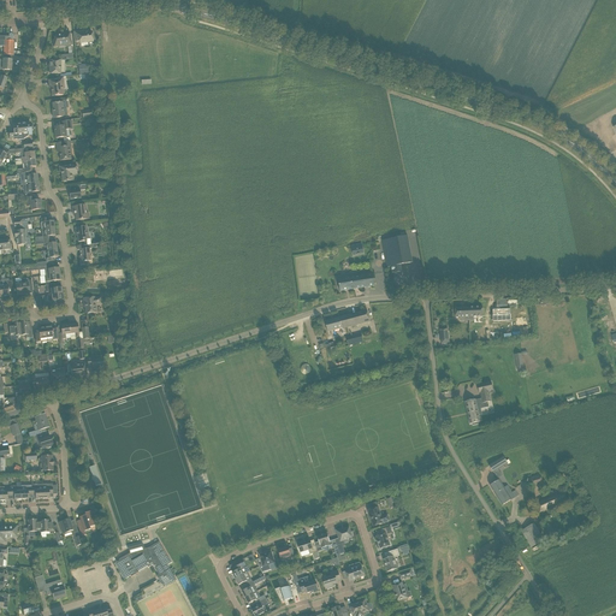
[(93,42),(93,37),(92,31),(89,33),(88,30),(73,33),(75,42),(80,41),(80,43),(93,42)]
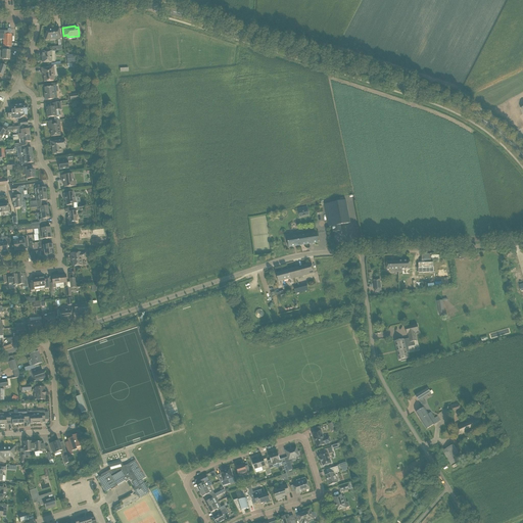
[(0,39),(3,40),(3,47),(6,47),(11,47),(11,35),(7,35),(7,29),(0,28),(0,39)]
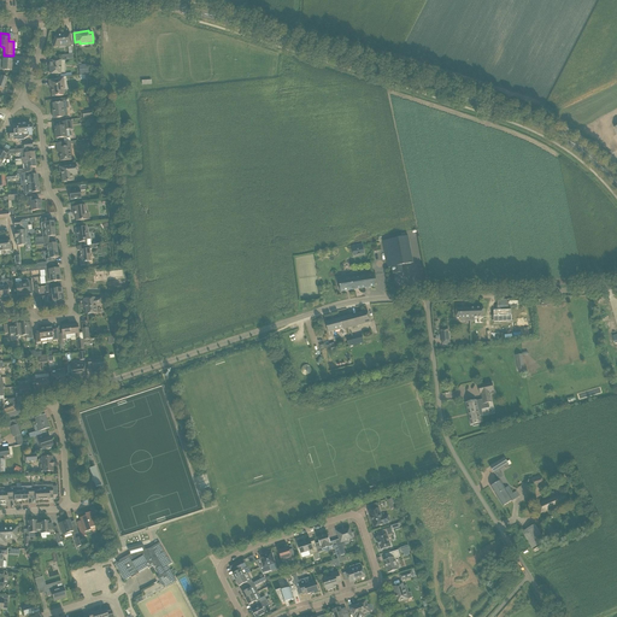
[(54,47),(60,47),(65,46),(65,47),(71,46),(69,33),(64,34),(65,34),(54,35),(56,40),(53,41),(54,47)]
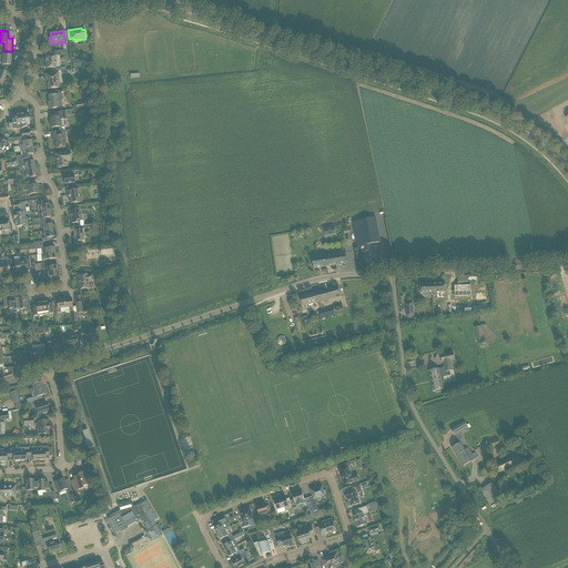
[(0,54),(0,64),(4,64),(10,66),(11,56),(6,56),(0,54)]
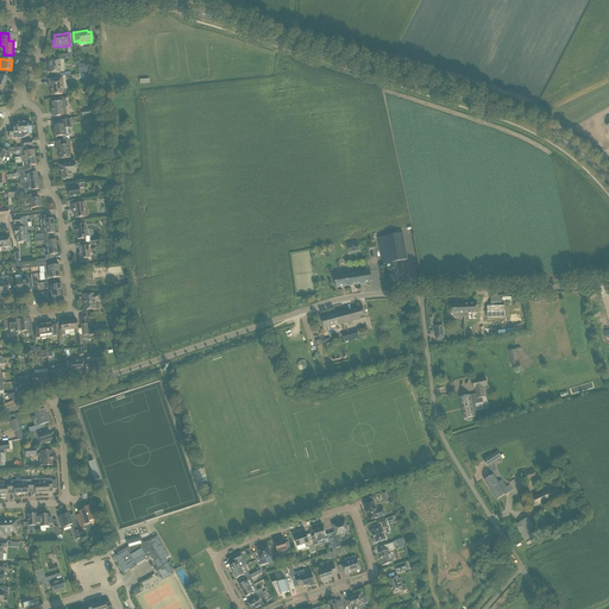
[(48,58),(48,67),(49,67),(49,73),(55,73),(60,74),(60,73),(64,73),(64,61),(60,61),(56,61),(56,60),(54,60),(48,58)]
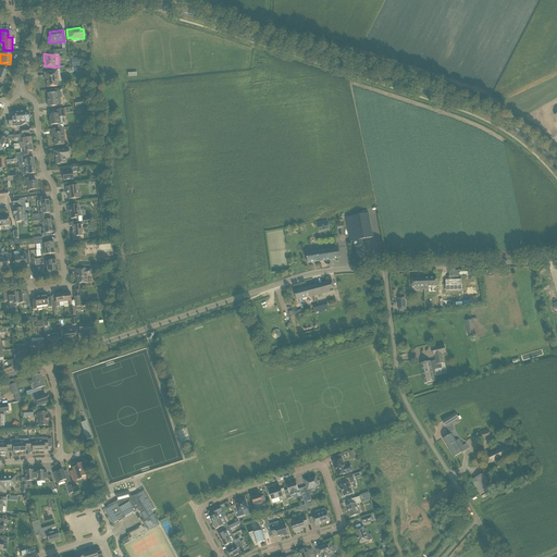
[(47,87),(52,87),(57,86),(56,82),(58,82),(57,70),(54,71),(51,71),(51,72),(44,73),(45,81),(46,81),(47,87)]
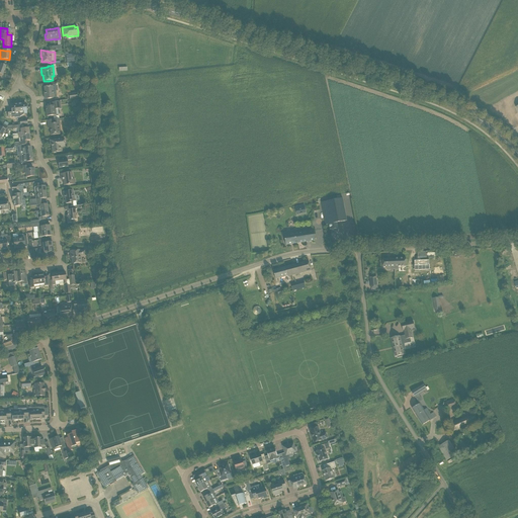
[(52,86),(44,87),(45,92),(44,92),(45,99),(54,98),(53,91),(58,91),(57,84),(52,85),(52,86)]
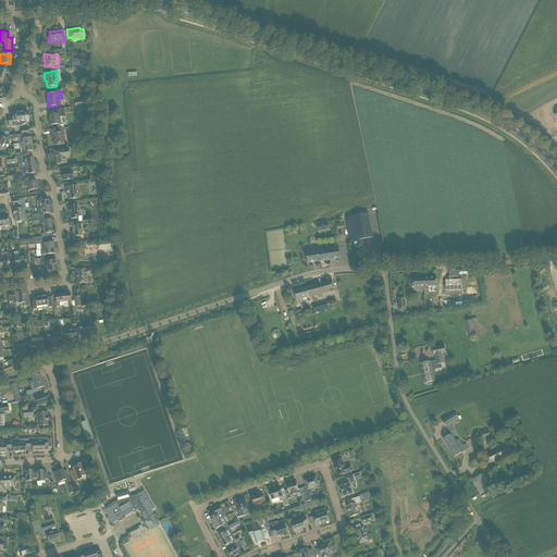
[(50,125),(56,125),(59,124),(59,119),(65,118),(64,110),(54,111),(56,115),(49,115),(50,125)]
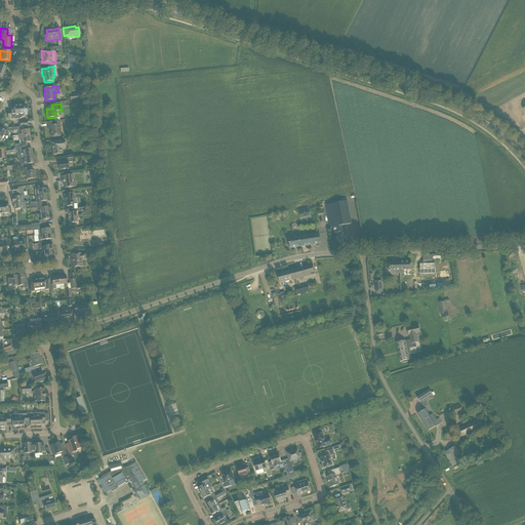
[(18,106),(17,105),(10,106),(11,112),(7,112),(7,118),(12,118),(12,119),(15,119),(19,119),(19,117),(19,116),(18,106)]
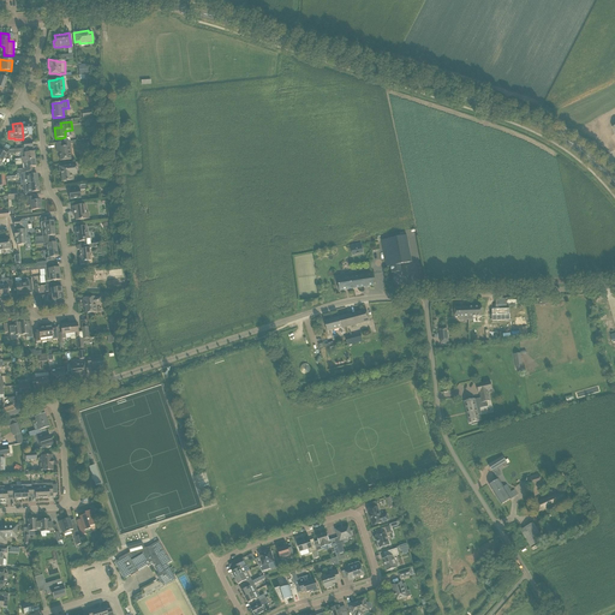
[(29,123),(22,124),(23,136),(31,135),(31,130),(33,130),(34,127),(33,126),(31,126),(30,126),(29,123)]
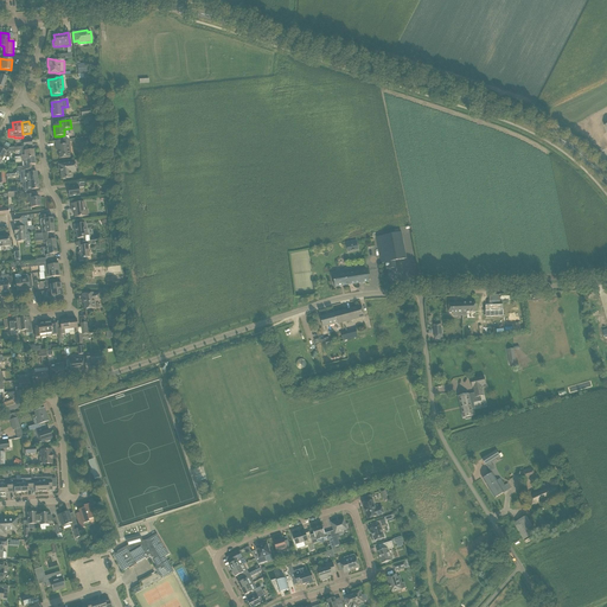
[(59,159),(65,158),(71,158),(69,140),(63,141),(63,140),(55,141),(56,151),(58,151),(59,159)]
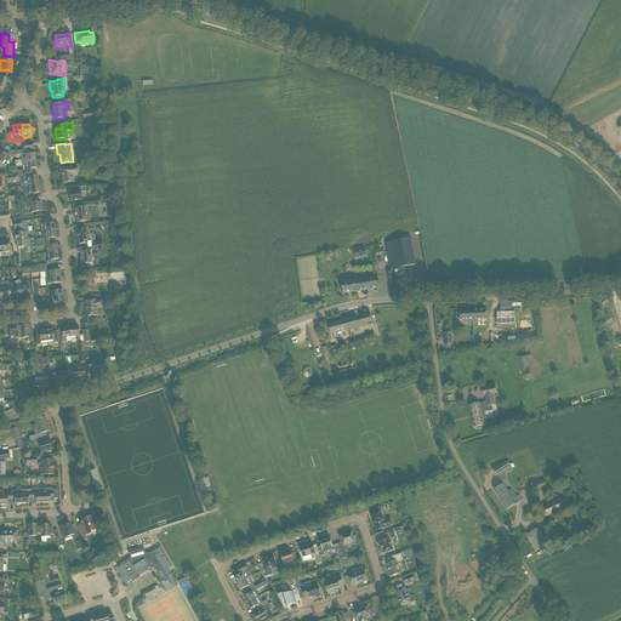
[(23,155),(24,163),(35,161),(34,153),(29,154),(29,149),(23,151),(23,155)]
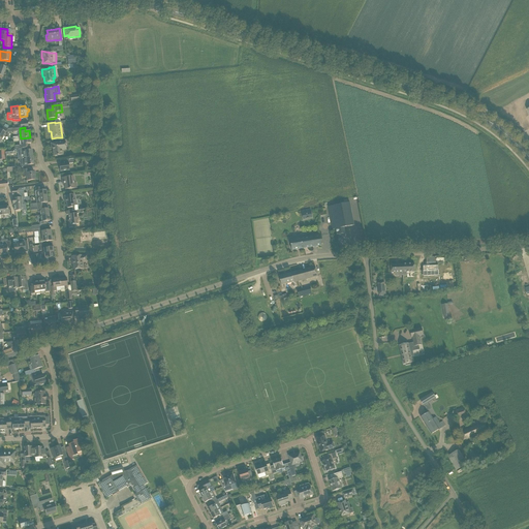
[(28,148),(28,144),(31,144),(30,137),(21,138),(19,138),(19,141),(20,145),(14,146),(14,149),(17,149),(23,148),(28,148)]
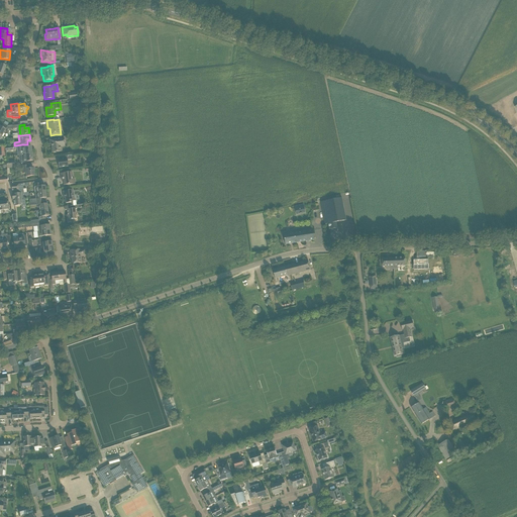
[(53,152),(58,151),(62,151),(61,146),(65,146),(64,137),(49,139),(50,144),(52,144),(53,152)]
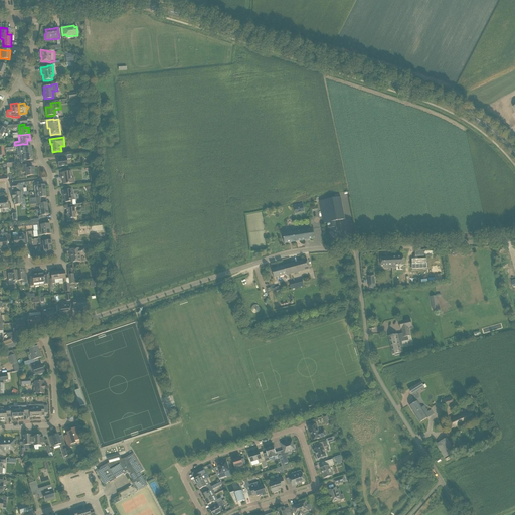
[(23,154),(31,153),(30,146),(22,147),(22,144),(16,145),(17,155),(19,155),(23,154)]
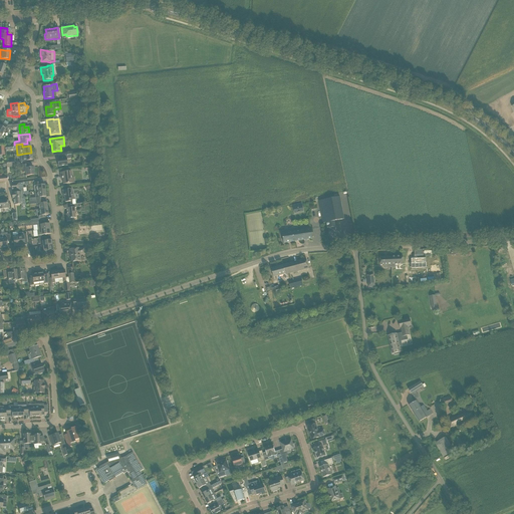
[(31,153),(23,154),(19,155),(19,156),(18,157),(18,158),(19,159),(20,165),(25,164),(24,161),(32,160),(31,153)]
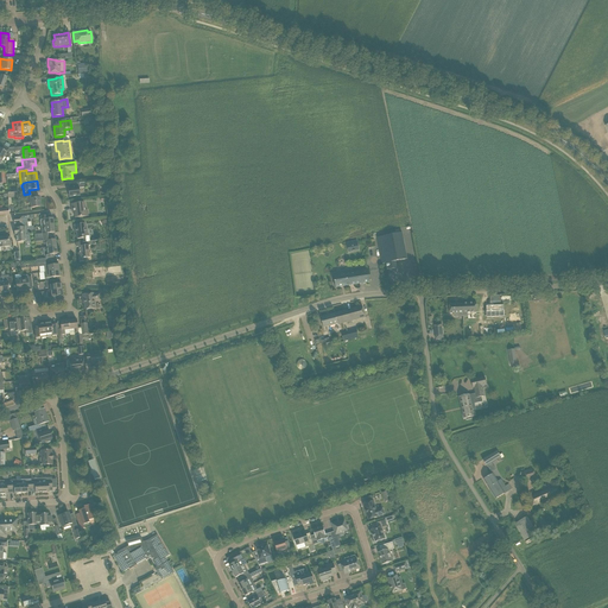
[(84,182),(74,184),(68,184),(69,191),(68,191),(69,197),(80,196),(78,188),(84,188),(84,182)]
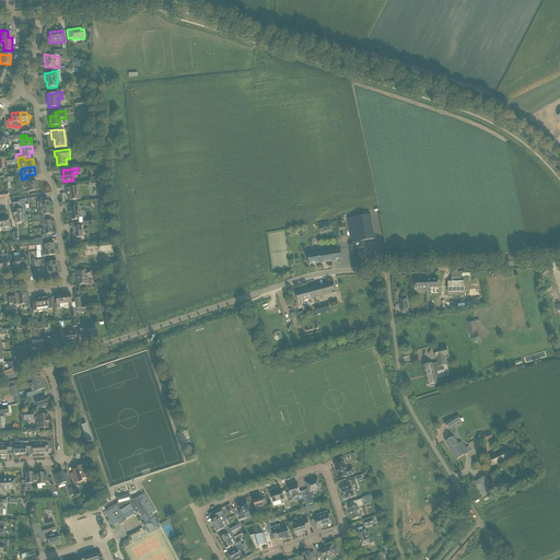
[(23,181),(23,183),(24,188),(27,187),(28,191),(37,190),(36,183),(32,183),(32,179),(23,181)]
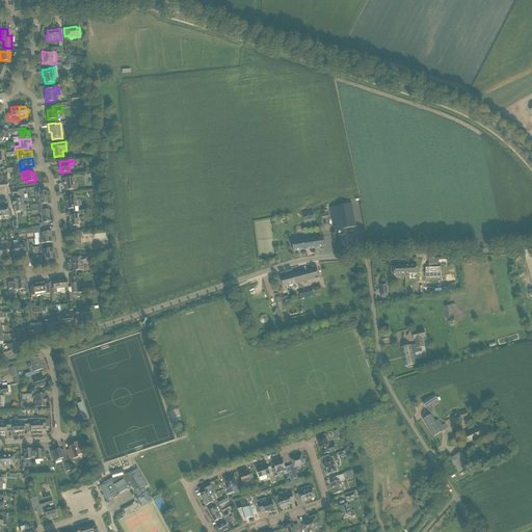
[(72,190),(75,189),(77,189),(76,184),(74,184),(73,177),(61,179),(62,184),(64,184),(64,190),(69,190),(70,190),(72,190)]
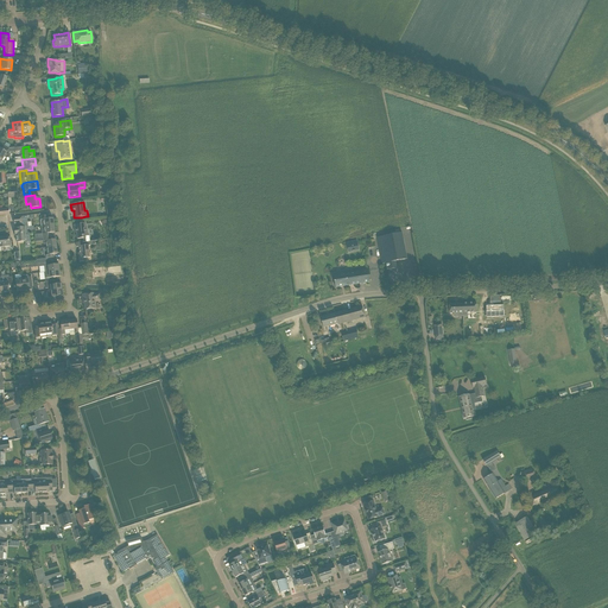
[(40,227),(44,227),(54,226),(52,219),(48,219),(48,215),(44,216),(43,214),(39,214),(40,220),(40,227)]
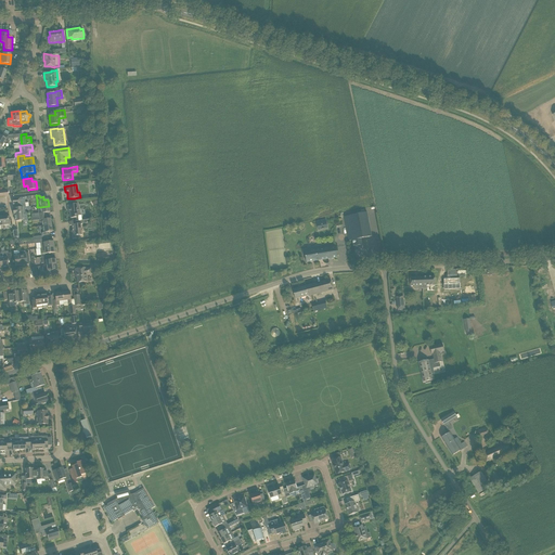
[(24,197),(12,198),(12,202),(13,203),(13,204),(13,205),(14,205),(14,208),(13,208),(13,215),(14,215),(15,221),(23,220),(23,226),(28,226),(28,220),(27,220),(27,213),(24,213),(24,209),(25,209),(25,203),(24,197)]
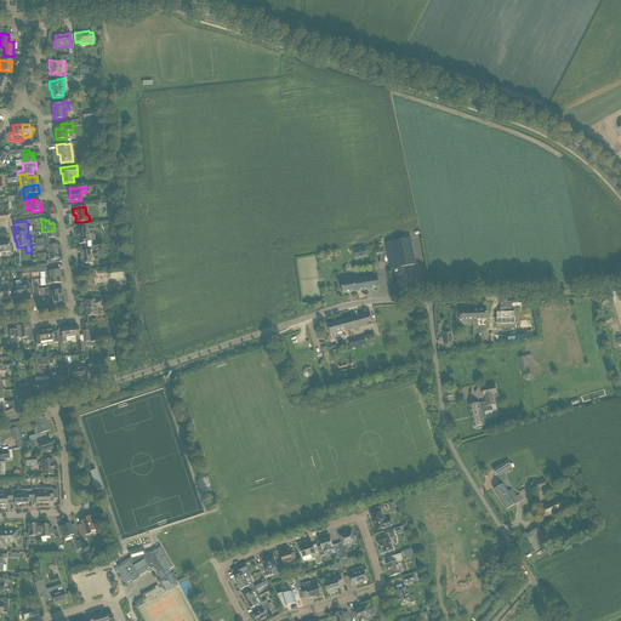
[(84,248),(91,246),(91,240),(90,240),(89,231),(87,231),(86,228),(75,229),(75,235),(78,235),(78,244),(84,244),(84,248)]
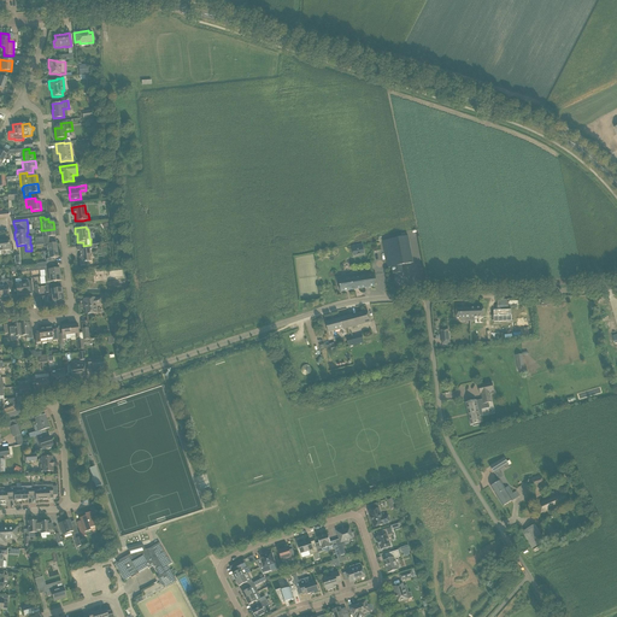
[(43,238),(43,241),(51,240),(51,236),(54,236),(54,229),(45,230),(41,230),(42,238),(43,238)]
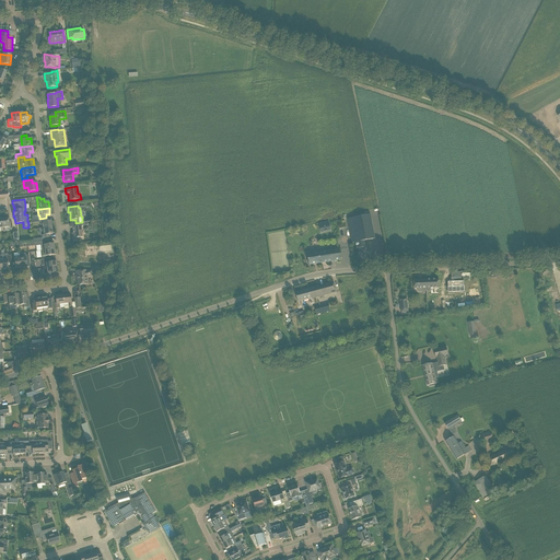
[(348,219),(352,243),(356,242),(356,243),(357,248),(365,247),(364,241),(375,238),(374,233),(371,214),(348,219)]
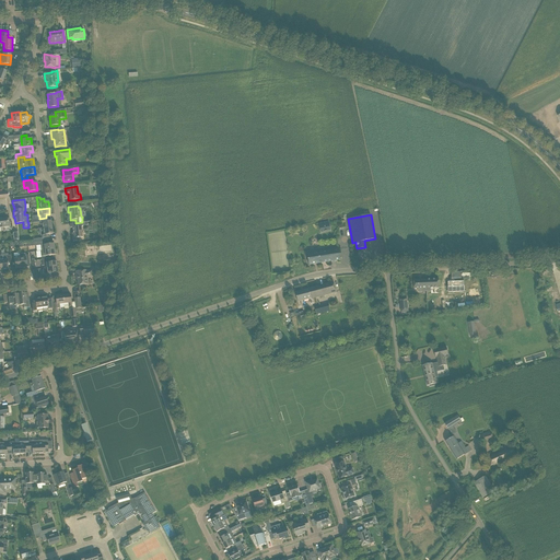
[(4,228),(10,226),(9,218),(1,219),(2,231),(4,231),(4,228)]
